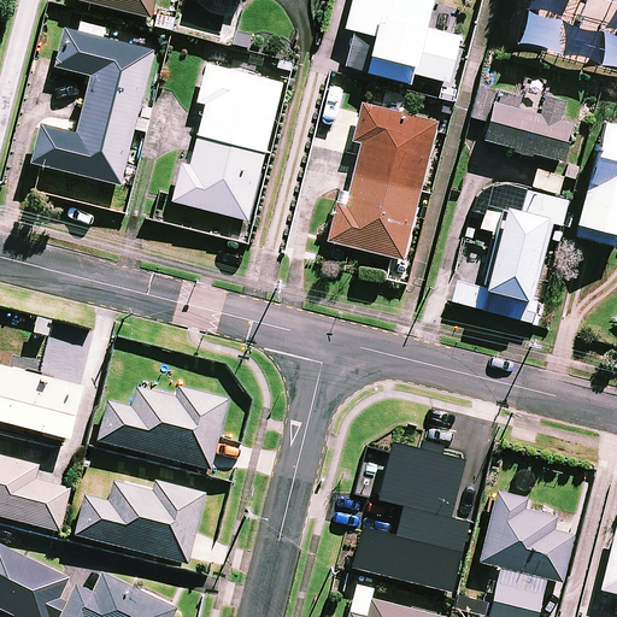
[(154,0),(75,0),(150,19),(154,0)]
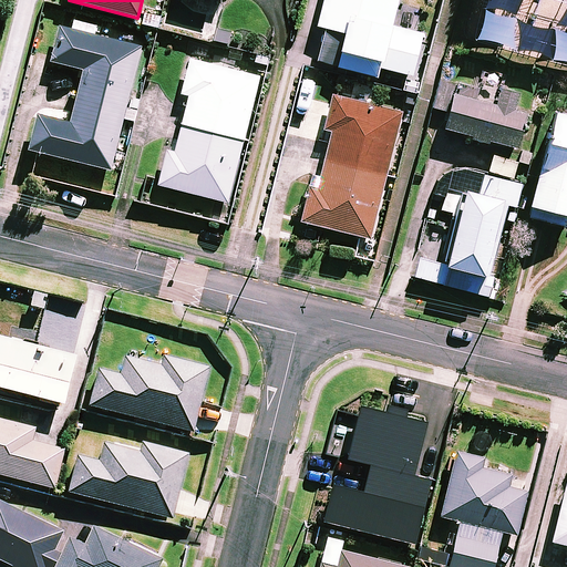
[(411,75),(422,33),(416,32),(421,14),(395,8),(398,0),(323,0),(317,27),(326,28),(318,62),(377,76),(379,68),(411,75)]
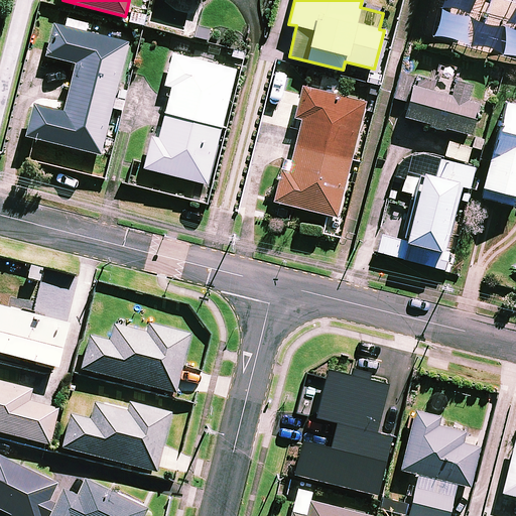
[(124,100),(114,98),(128,42),(52,24),(45,56),(75,63),(62,112),(32,105),(25,137),(61,146),(100,155),(112,109),(122,111),(124,100)]
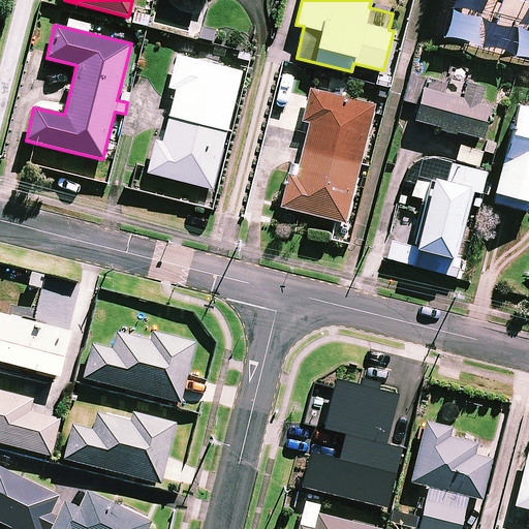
[(167,117),(227,131),(242,71),(176,56),(167,88),(175,90),(167,117)]
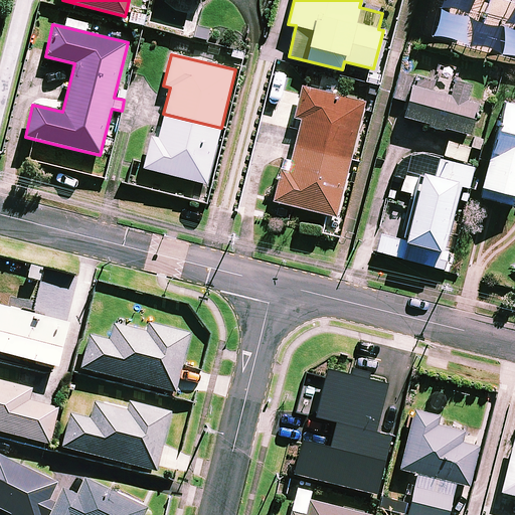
[(406,103),(402,118),(427,125),(426,128),(443,132),(444,129),(469,135),(477,105),(466,102),(470,86),(454,81),(450,96),(432,92),(435,80),(398,71),(391,99),(406,103)]
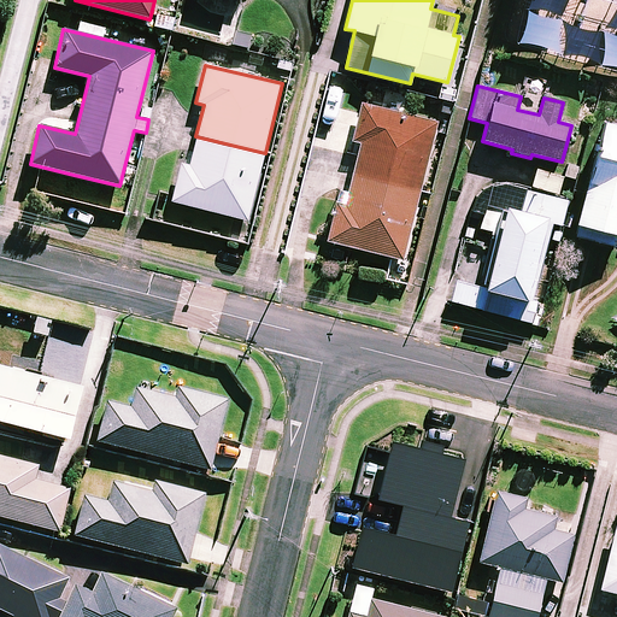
[(406,100),(377,93),(374,107),(362,104),(353,140),(362,142),(348,192),(341,189),(328,241),(403,259),(436,123),(403,115),(406,100)]
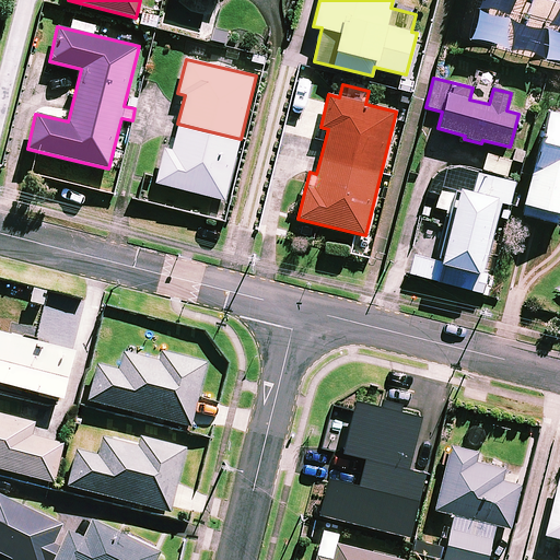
[(559,115),(546,112),(522,205),(524,206),(521,216),(558,224),(559,214),(559,115)]
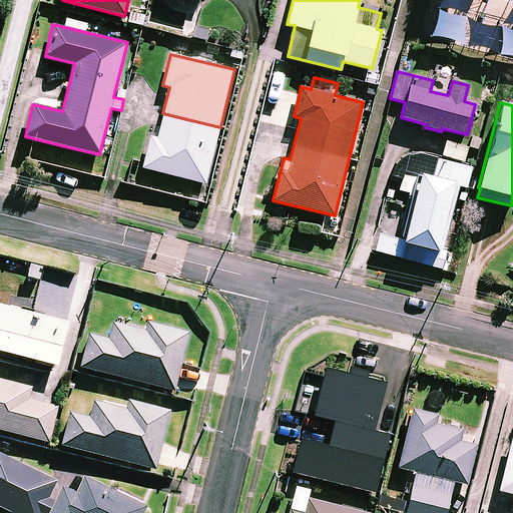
[(206,183),(220,127),(162,113),(157,137),(149,135),(141,167),(206,183)]
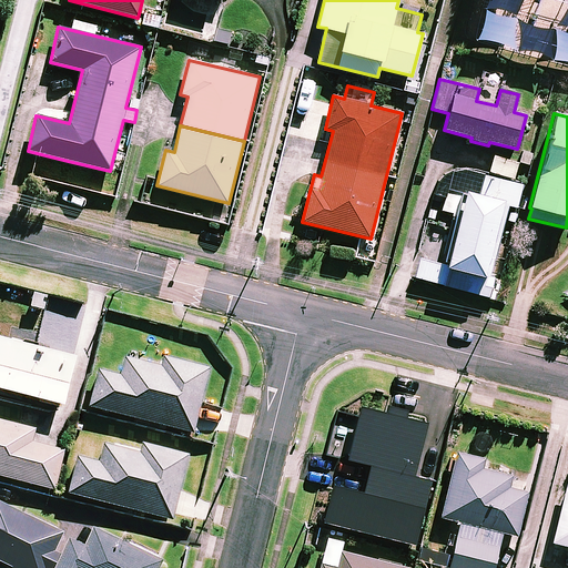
[(484,175),(478,196),(446,189),(440,210),(458,214),(445,265),(419,259),(415,279),(489,297),(494,279),(486,276),(490,260),(494,261),(507,206),(516,209),(521,185),(484,175)]
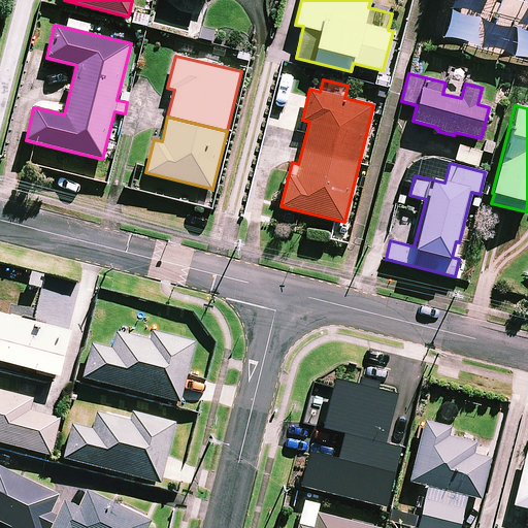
[(68,332),(0,315),(0,362),(57,376),(68,332)]
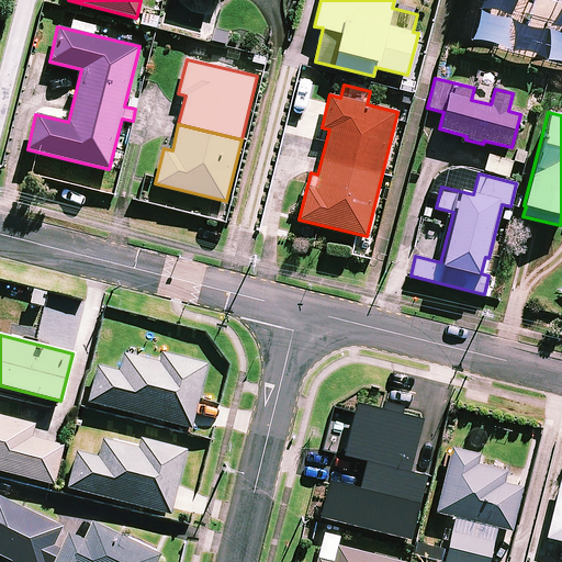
[(160,353),(158,362),(122,353),(117,373),(96,367),(87,403),(191,428),(206,366),(160,353)]
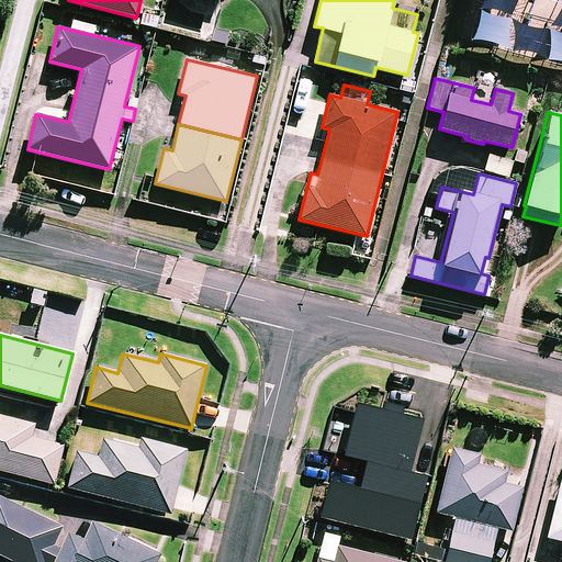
[(401,525),(433,401),(360,383),(346,439),(368,445),(350,512),(401,525)]
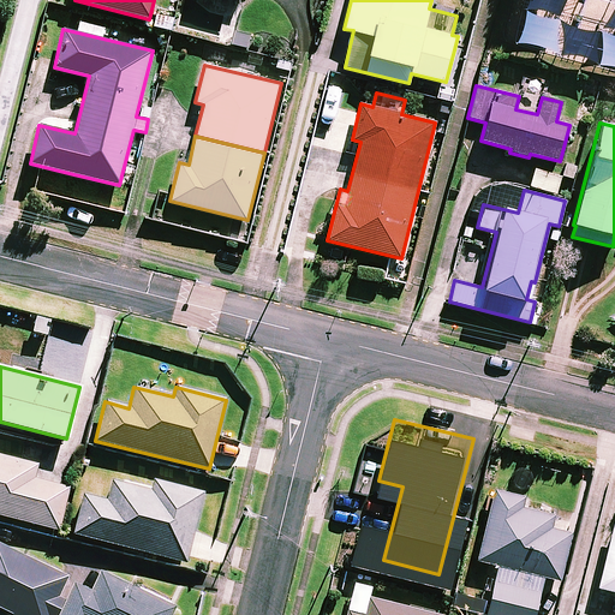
[(35,465),(0,455),(0,515),(58,530),(67,489),(31,479),(35,465)]
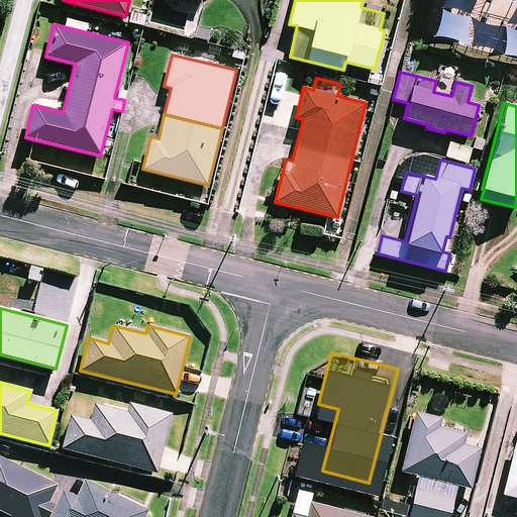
[(171,416),(127,405),(125,412),(94,403),(89,421),(69,416),(61,448),(156,474),(171,416)]
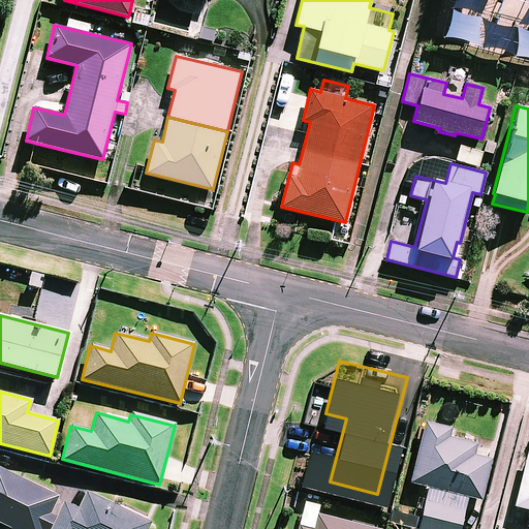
[(450,427),(427,421),(411,480),(481,498),(492,457),(473,452),(475,442),(448,435),(450,427)]
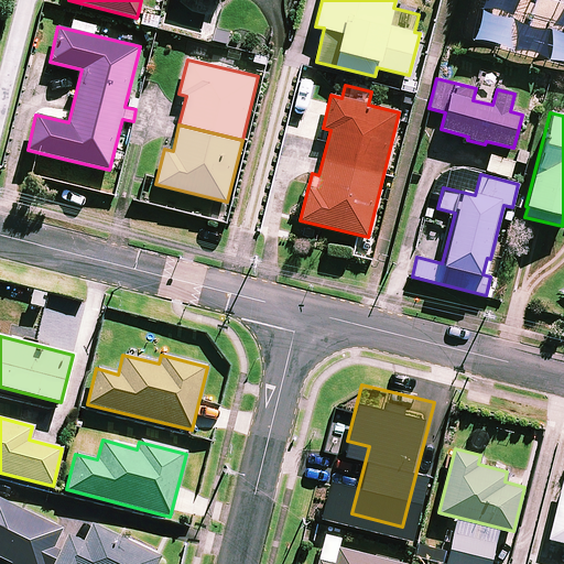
[(563,479),(563,480),(550,538),(556,539),(554,550),(563,551),(563,479)]
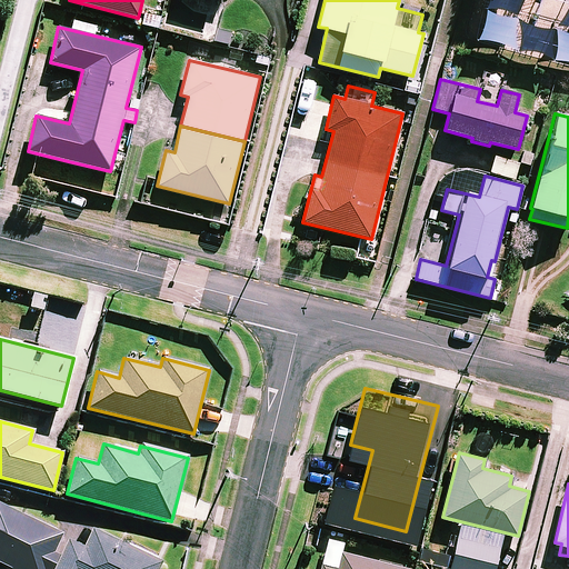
[(0,563),(11,568),(51,568),(65,541),(58,538),(60,532),(0,505),(0,563)]
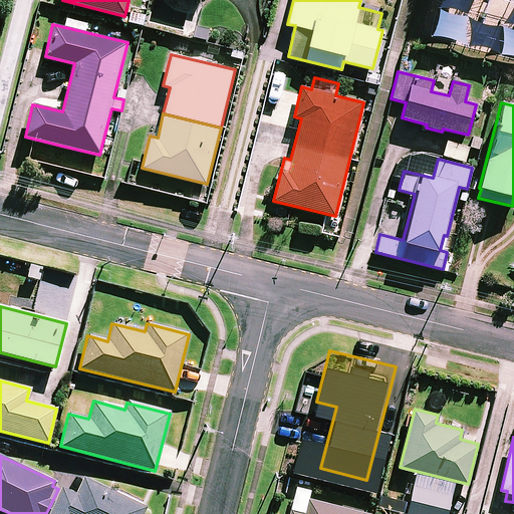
[(58,489),(46,513),(142,513),(146,507),(82,479),(74,496),(58,489)]
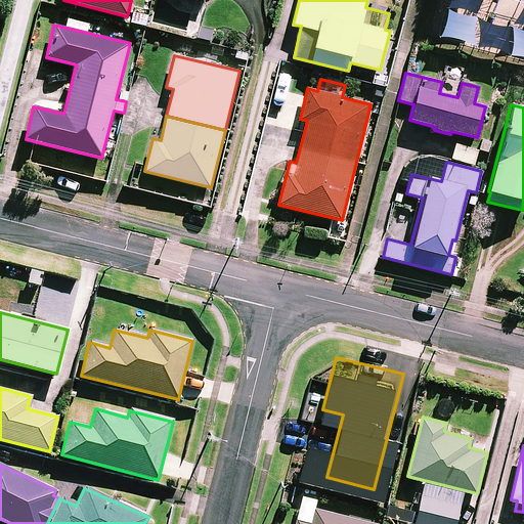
[(453,523),(460,504),(421,494),(412,523),(413,523),(453,523)]
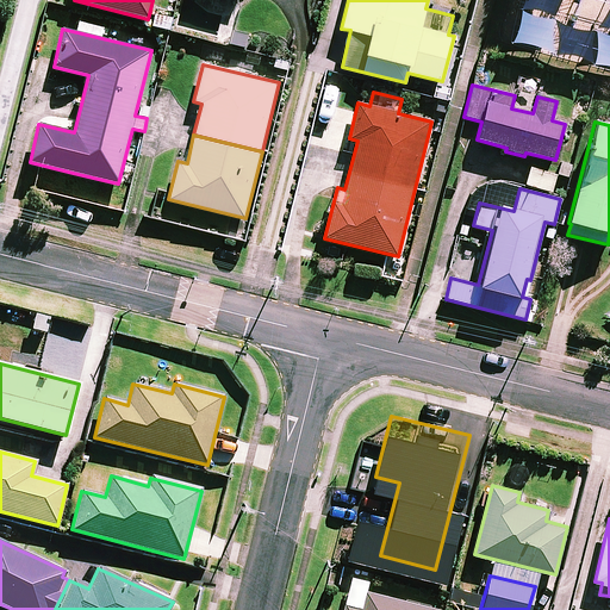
[(437,609),(366,592),(362,609),(346,605),(344,609),(437,609)]
